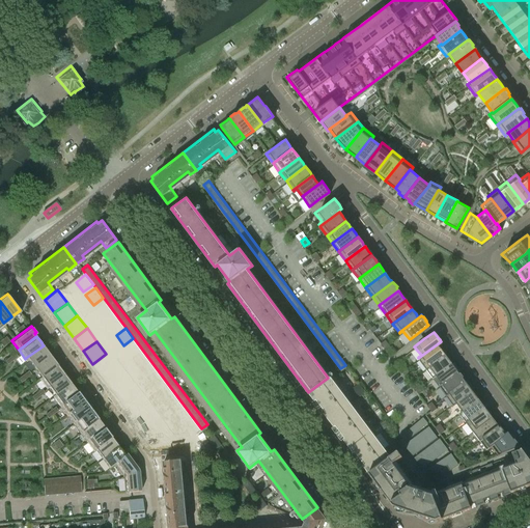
[(441,341),(418,358),(425,367),(444,353),(443,351),(442,349),(438,344),(441,341)]
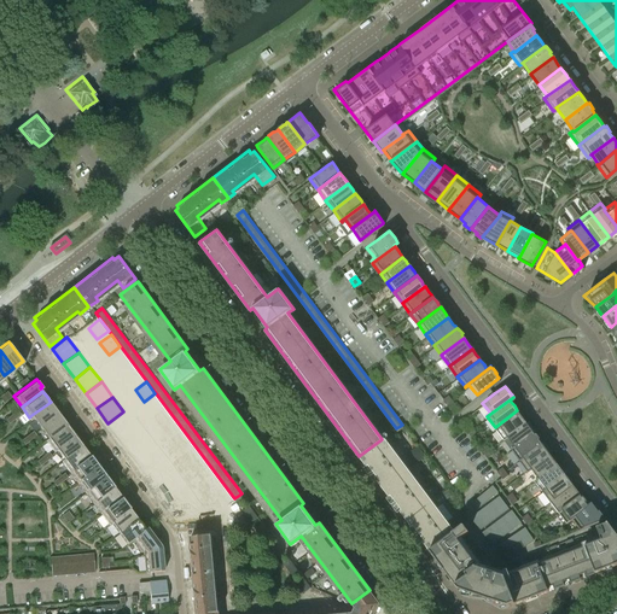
[(40,426),(58,413),(58,411),(56,409),(51,402),(31,415),(40,426)]
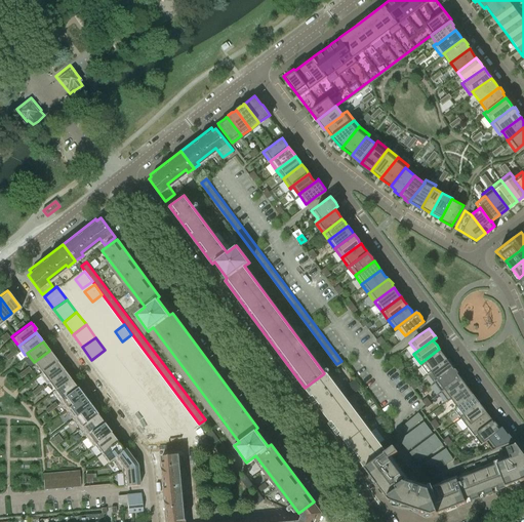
[(439,349),(420,363),(427,371),(446,357),(445,356),(444,354),(439,349)]
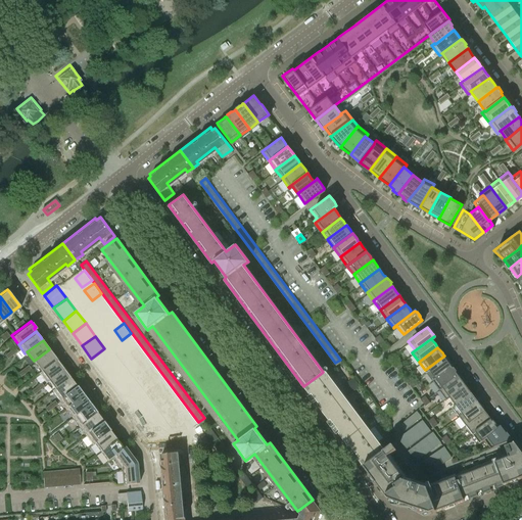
[(104,348),(91,359),(101,371),(113,361),(104,348)]
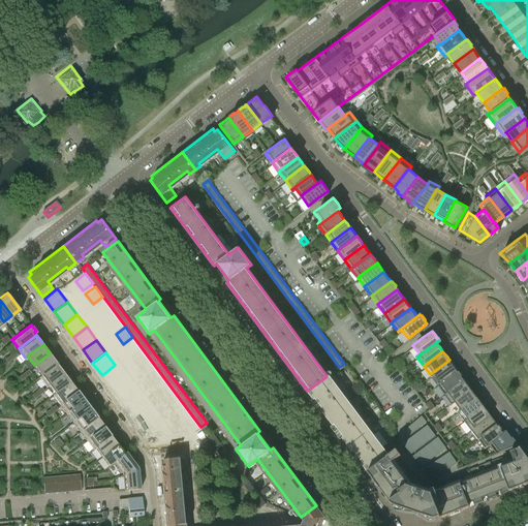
[(40,374),(57,362),(56,362),(55,360),(50,353),(34,365),(40,374)]
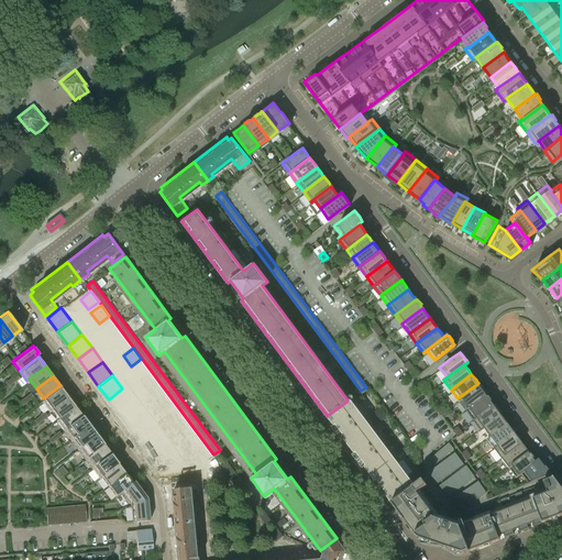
[(478,383),(458,398),(458,399),(461,396),(467,405),(464,407),(465,408),(485,393),(484,391),(482,388),(478,383)]
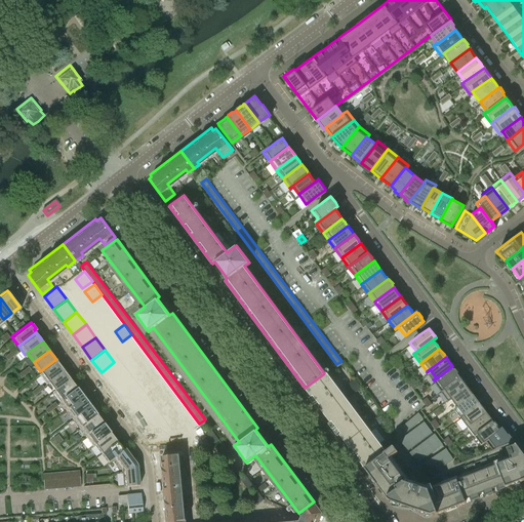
[(47,380),(63,368),(62,367),(61,365),(56,359),(40,371),(38,372),(45,382),(47,380)]
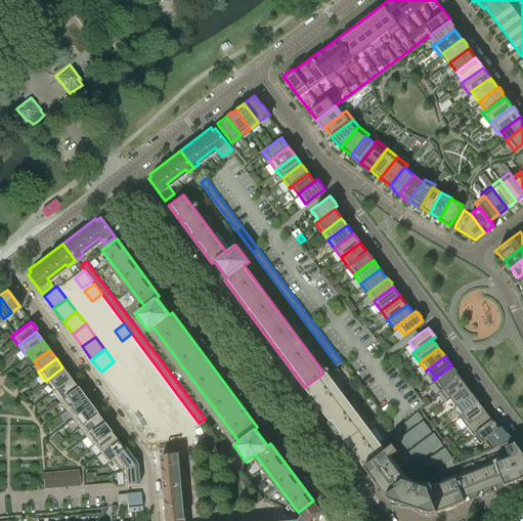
[(114,361),(101,372),(111,384),(124,375),(114,361)]
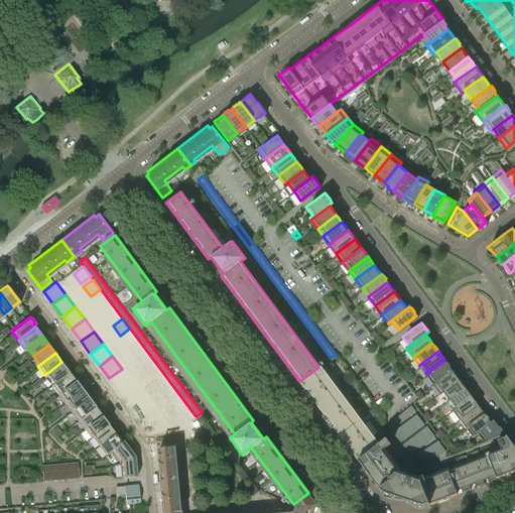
[(151,358),(142,365),(149,375),(159,368),(151,358)]
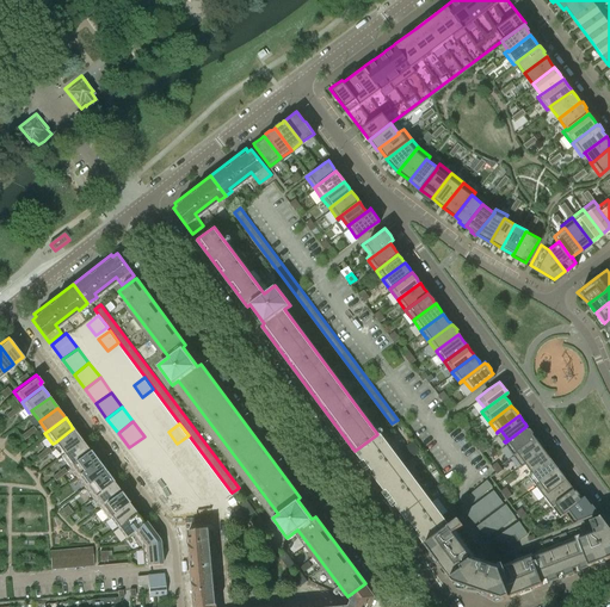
[(527,426),(505,443),(512,453),(535,437),(534,435),(533,433),(527,426)]
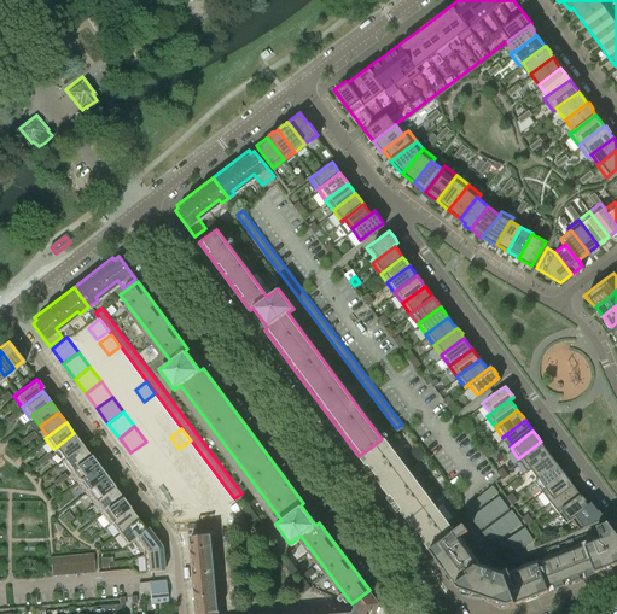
[(63,457),(81,444),(81,443),(79,439),(74,433),(56,448),(63,457)]
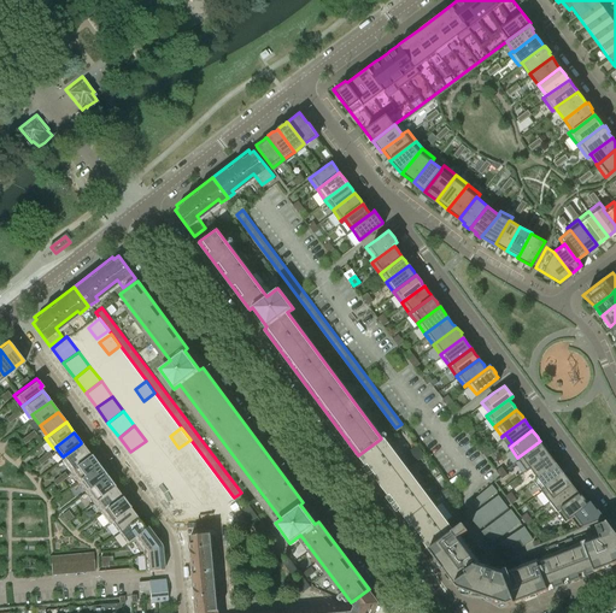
[(385,436),(381,438),(358,455),(365,464),(367,463),(370,467),(373,465),(376,470),(374,472),(377,477),(375,478),(381,487),(408,467),(385,436)]
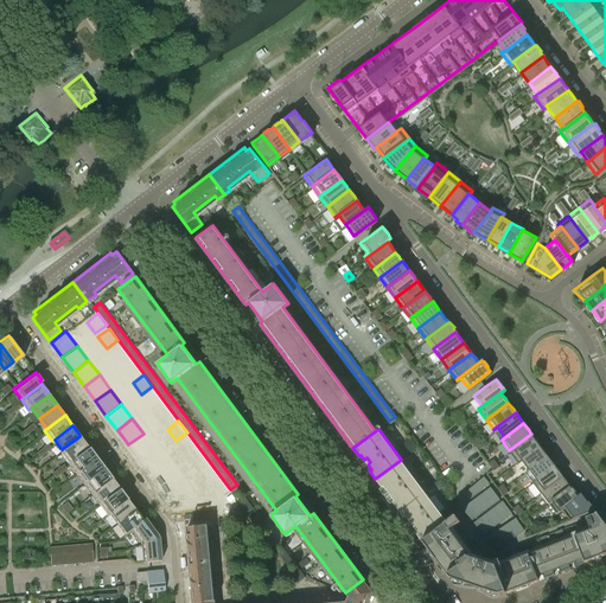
[(144,434),(128,444),(139,460),(154,448),(144,434)]
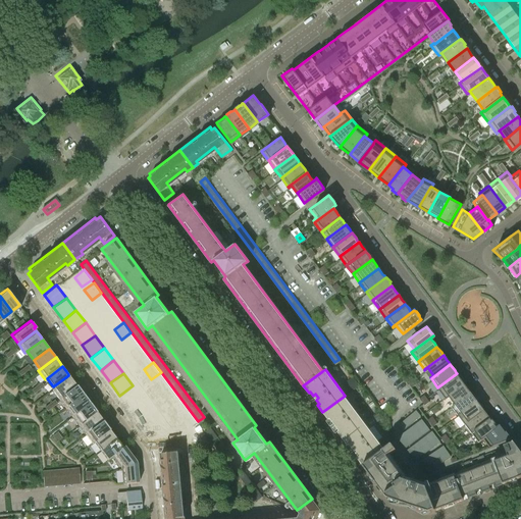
[(457,373),(437,387),(445,396),(463,381),(462,380),(460,377),(457,373)]
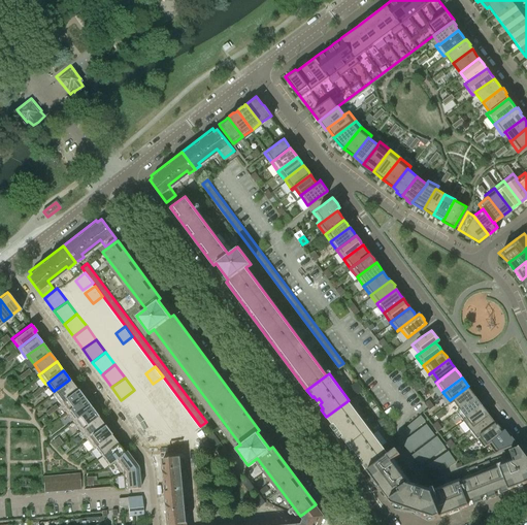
[(356,379),(347,386),(353,394),(362,388),(356,379)]
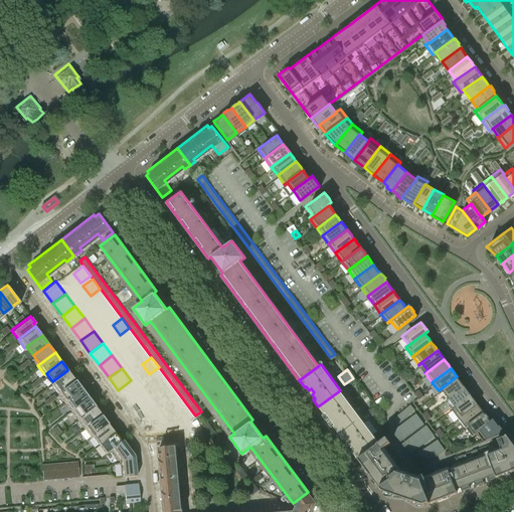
[(56,391),(74,378),(73,377),(71,375),(67,370),(52,381),(50,383),(56,391)]
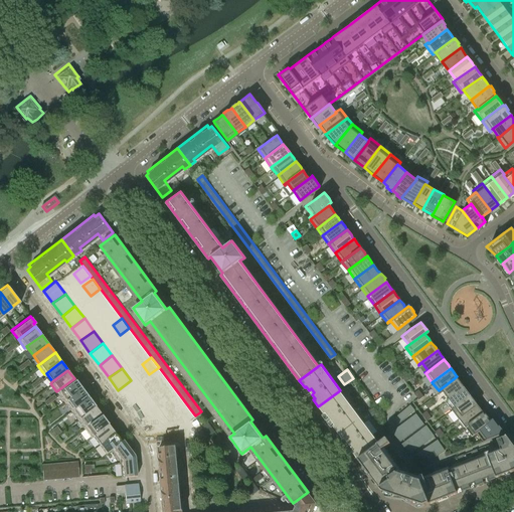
[(457,376),(439,390),(439,391),(442,389),(447,396),(445,398),(445,399),(464,385),(463,384),(461,382),(457,376)]
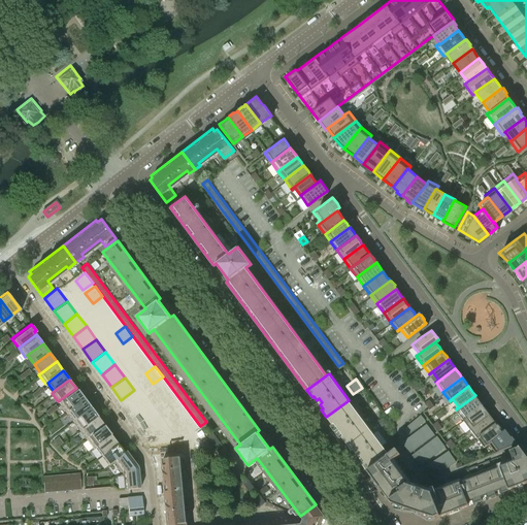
[(65,411),(83,397),(80,394),(76,388),(58,401),(65,411)]
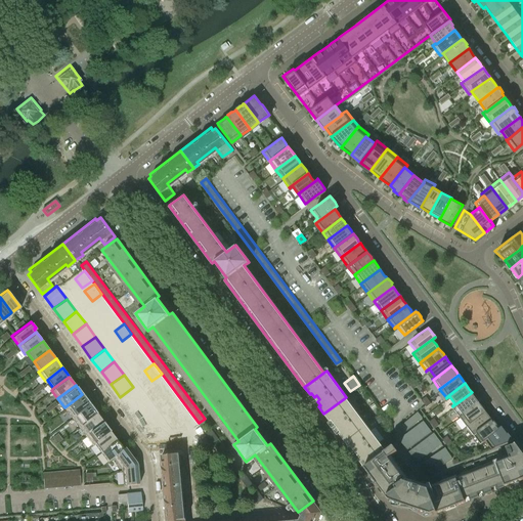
[(133,387),(120,397),(129,409),(142,399),(133,387)]
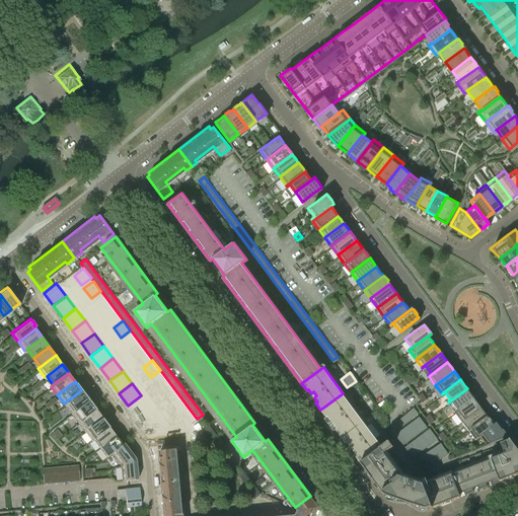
[(467,388),(448,402),(455,412),(473,397),(472,395),(471,394),(467,388)]
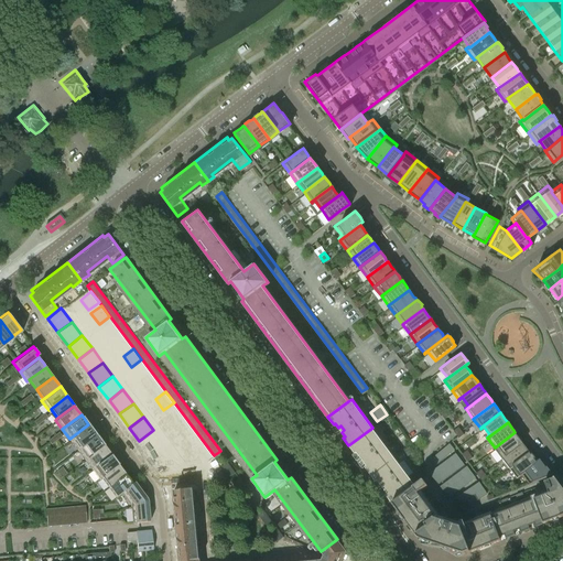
[(77,449),(96,434),(96,433),(94,431),(88,424),(69,439),(77,449)]
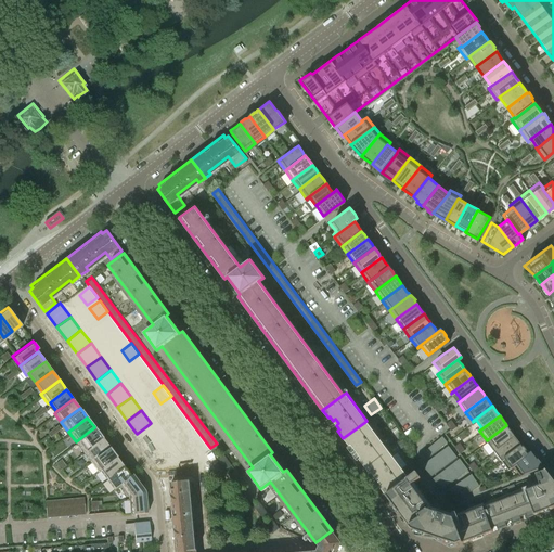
[(366,421),(343,438),(348,445),(350,444),(353,448),(356,446),(359,450),(357,452),(360,457),(358,458),(363,465),(386,448),(366,421)]
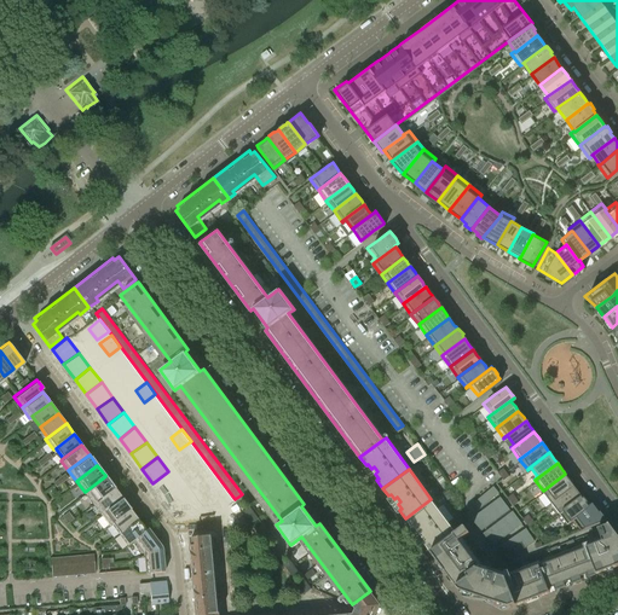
[(168,471),(152,483),(163,498),(179,487),(168,471)]
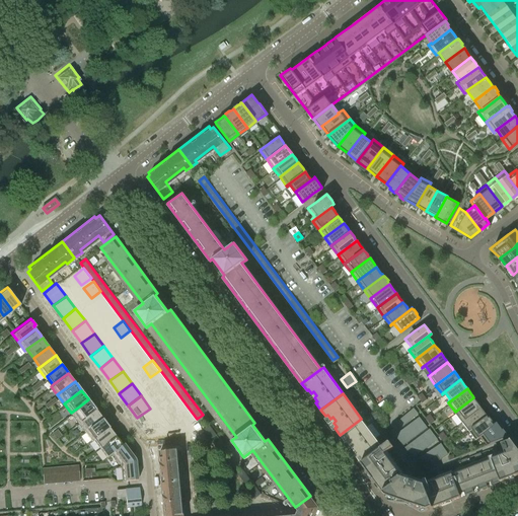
[(473,397),(455,412),(461,420),(481,406),(479,404),(477,402),(473,397)]
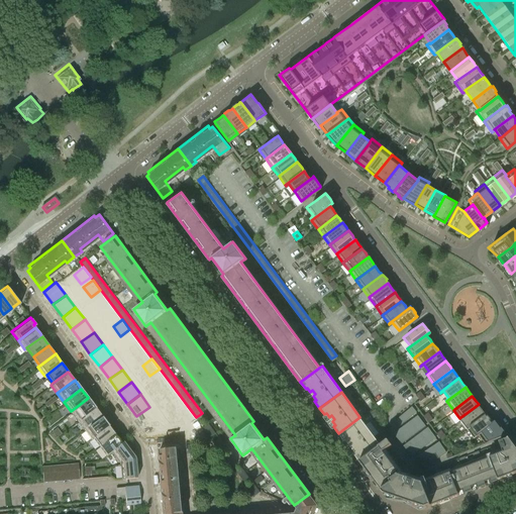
[(77,419),(94,406),(92,403),(88,398),(71,411),(77,419)]
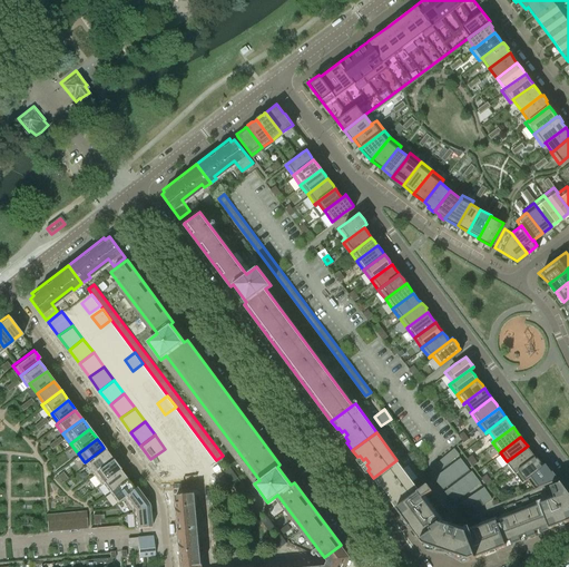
[(204,446),(193,453),(205,469),(216,460),(204,446)]
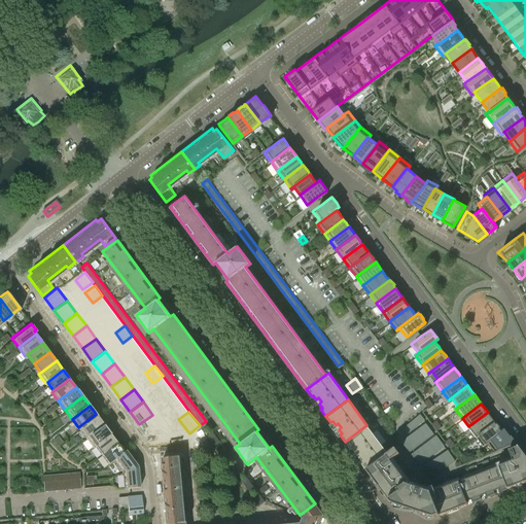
[(488,412),(468,426),(476,435),(479,433),(495,422),(493,420),(492,418),(488,412)]
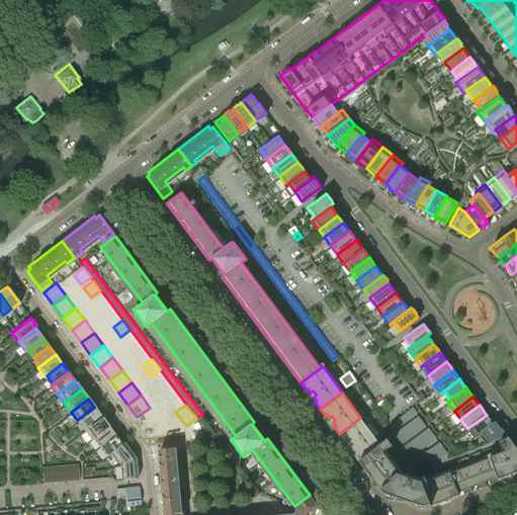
[(84,429),(101,416),(101,415),(99,413),(94,407),(77,420),(84,429)]
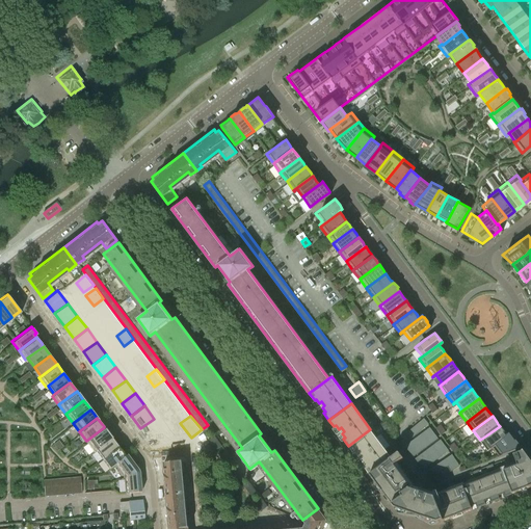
[(154,419),(140,428),(151,442),(164,431),(154,419)]
